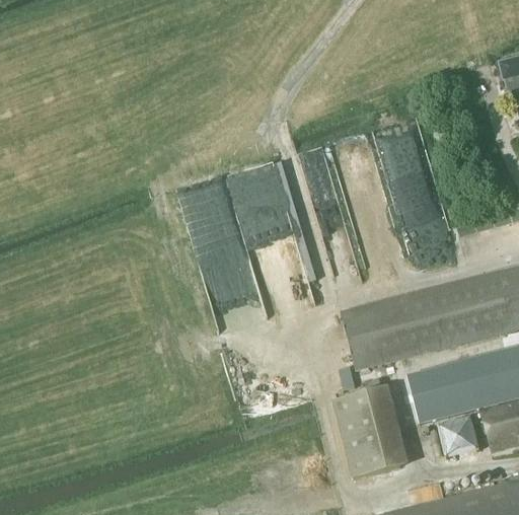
[(518,56),(501,62),(505,79),(507,78),(511,93),(516,92),(518,102),(518,56)]
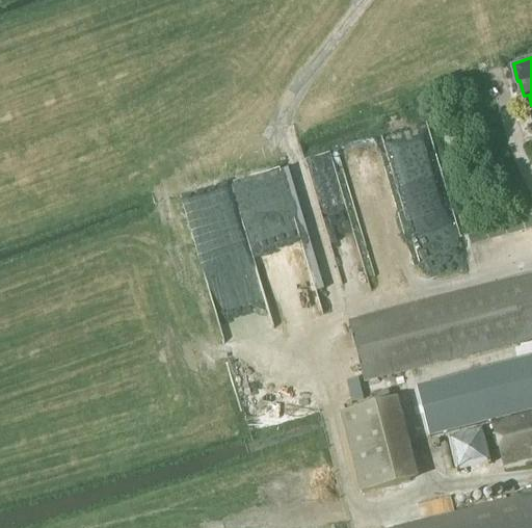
[(364,378),(531,335),(531,271),(348,318),(364,378)]
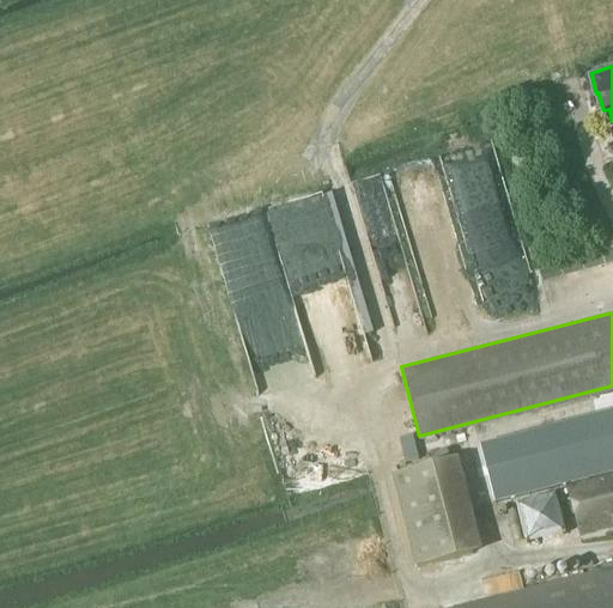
[(507,492),(612,466),(612,468),(612,473),(566,486),(578,532),(612,523),(612,435),(501,464),(507,492)]
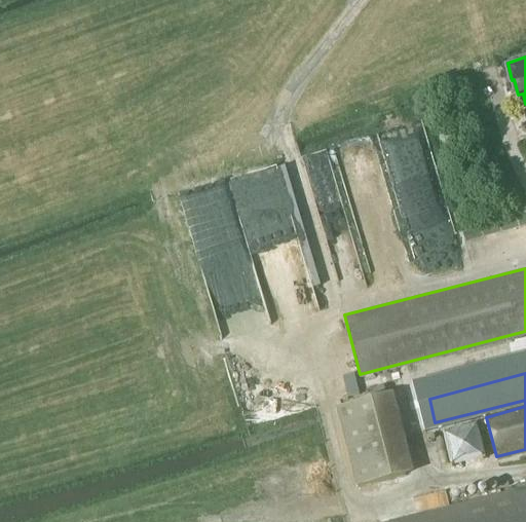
[(395,387),(336,404),(355,483),(414,468),(395,387)]
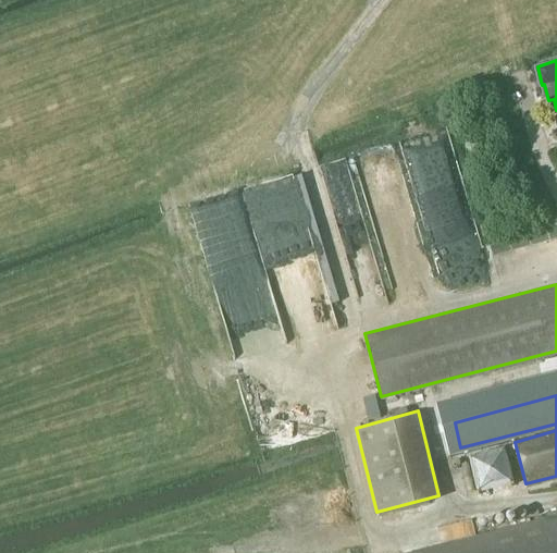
[(407,552),(556,552),(556,510),(534,516),(535,520),(407,552)]
